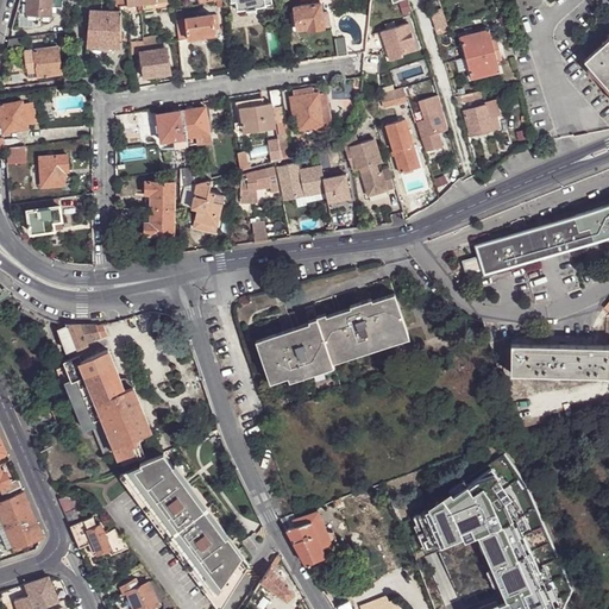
[(51,8),(61,10),(62,0),(27,0),(26,16),(51,17),(51,8)]
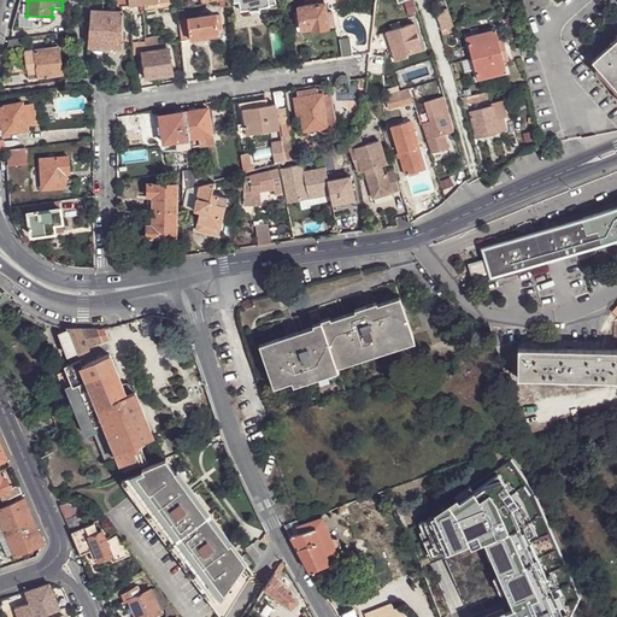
[(259,9),(269,7),(266,0),(233,0),(234,4),(239,3),(240,12),(250,10),(250,12),(259,10),(259,9)]
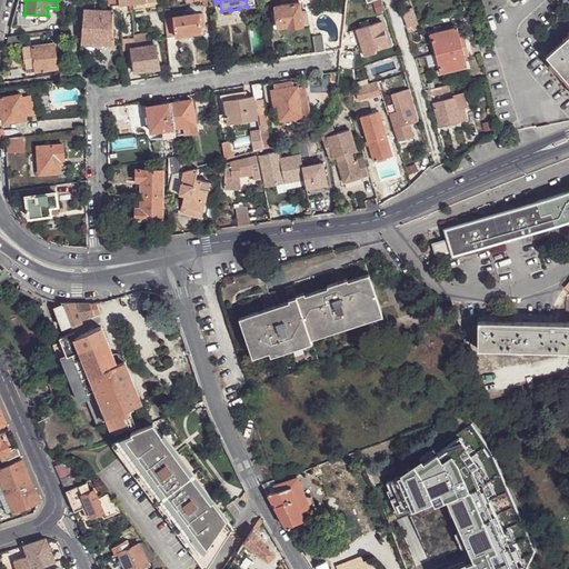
[(347,0),(347,11),(366,3),(365,0),(347,0)]
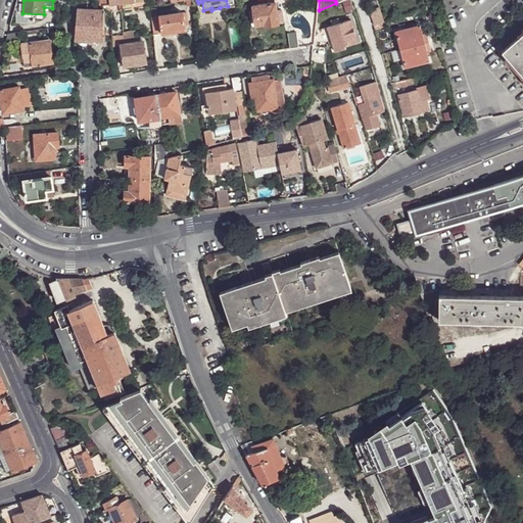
[(252,6),(253,11),(255,24),(255,26),(264,25),(265,27),(279,24),(278,24),(277,15),(276,8),(275,3),(252,6)]
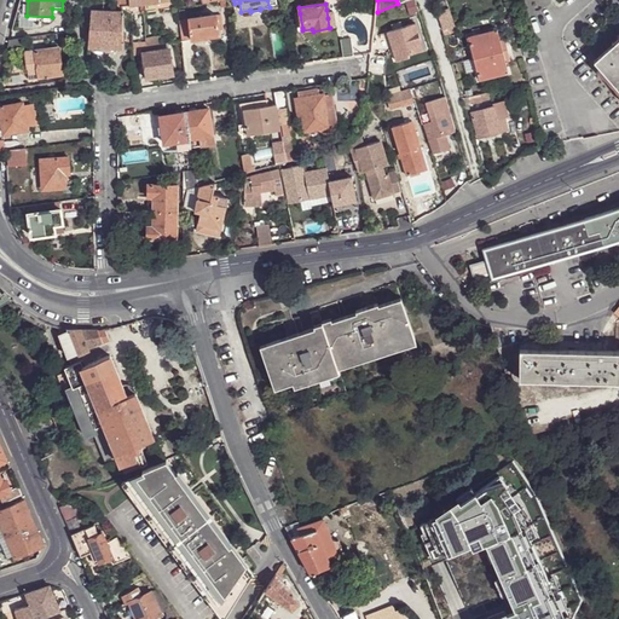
[(443,30),(455,27),(449,9),(437,13),(443,30)]
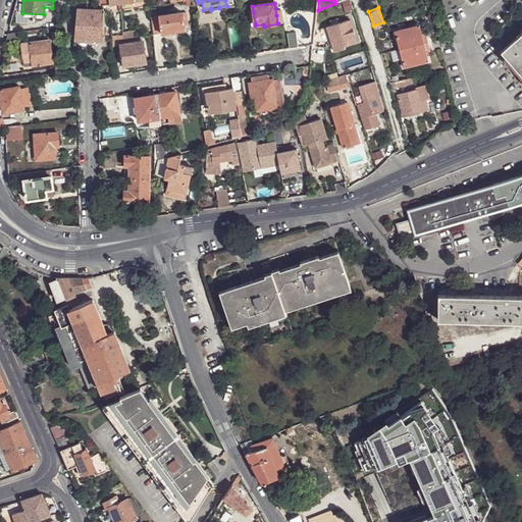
[(103,10),(76,10),(74,41),(104,41),(103,10)]
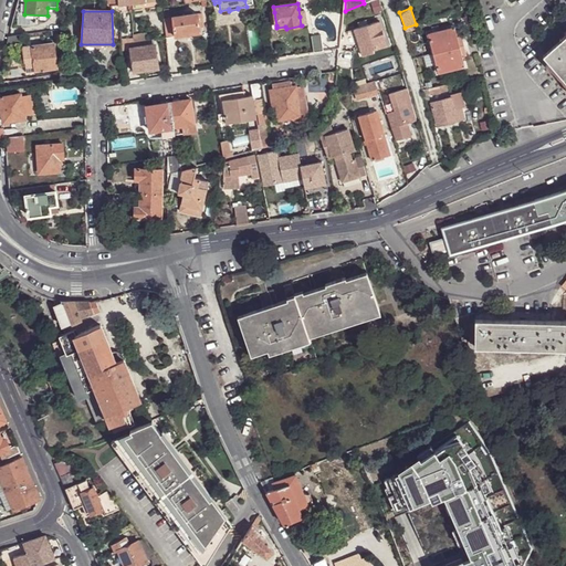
[(173,18),(175,37),(189,35),(188,31),(199,30),(197,14),(173,18)]
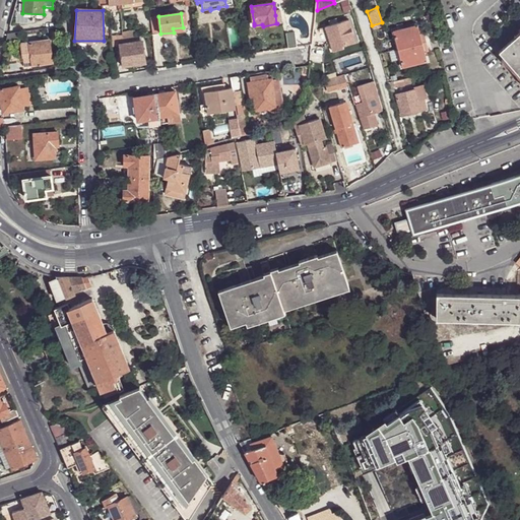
[(149,17),(151,36),(160,34),(158,16),(149,17)]
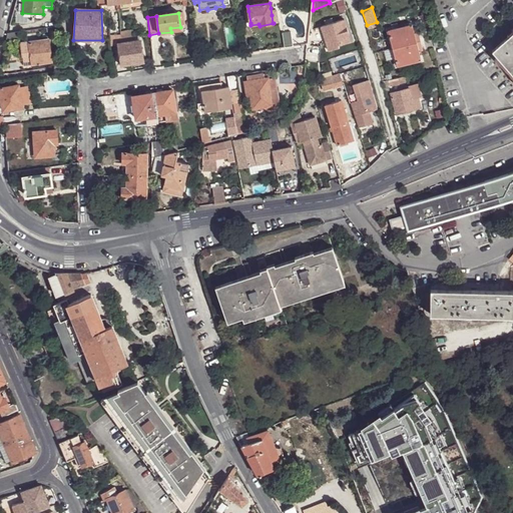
[(338,45),(341,44),(350,40),(343,20),(333,24),(331,19),(324,22),(326,26),(320,28),(329,52),(339,48),(338,45)]
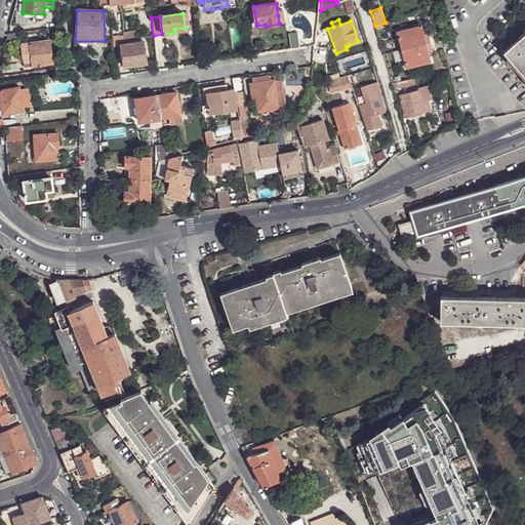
[(429,54),(445,50),(442,40),(439,41),(423,35),(421,26),(399,32),(400,37),(398,37),(402,51),(404,61),(405,65),(408,64),(409,69),(431,63),(429,54)]
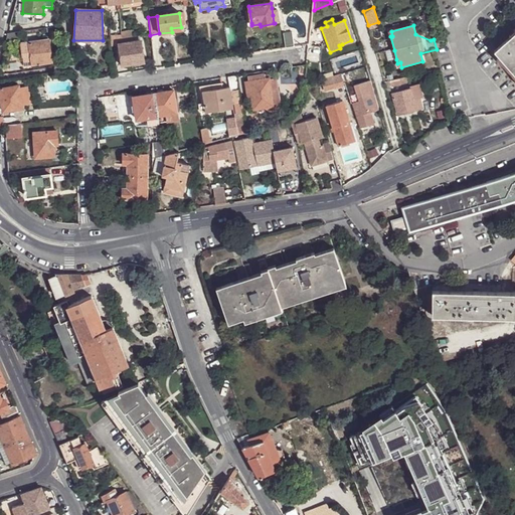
[(514,31),(493,51),(514,75),(514,31)]
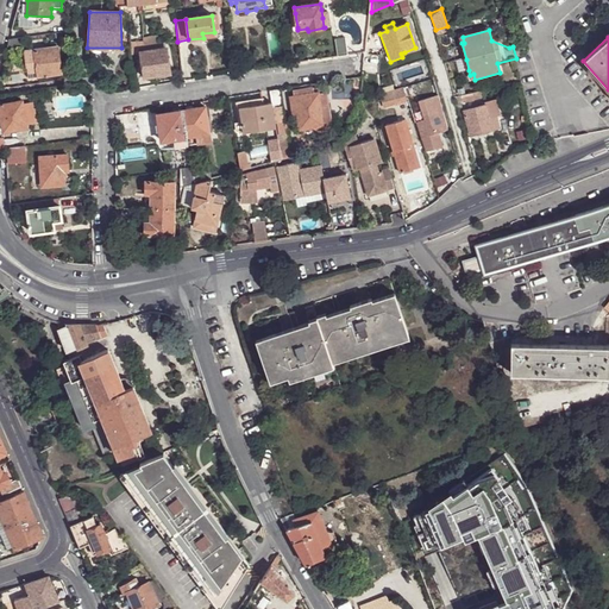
[(27,49),(25,38),(10,41),(7,51),(27,49)]
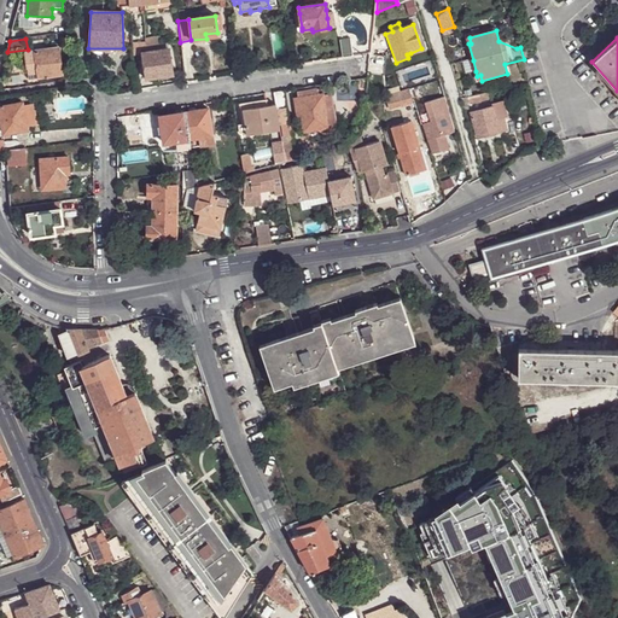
[(343,58),(354,56),(351,39),(340,40),(343,58)]
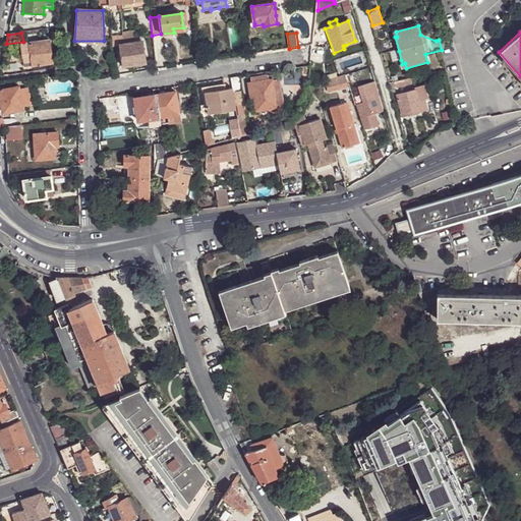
[(113,47),(117,47),(120,40),(121,40),(121,36),(112,37),(113,47)]
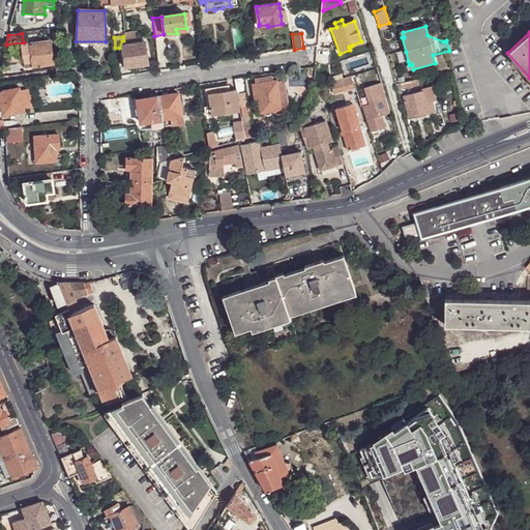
[(24,68),(29,67),(33,67),(54,64),(50,39),(21,43),(24,68)]
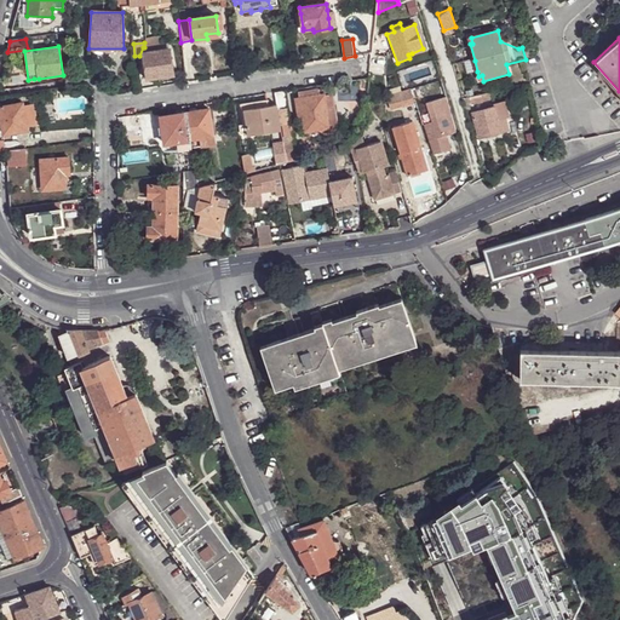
[(147,80),(161,78),(173,76),(170,50),(155,52),(143,55),(147,80)]
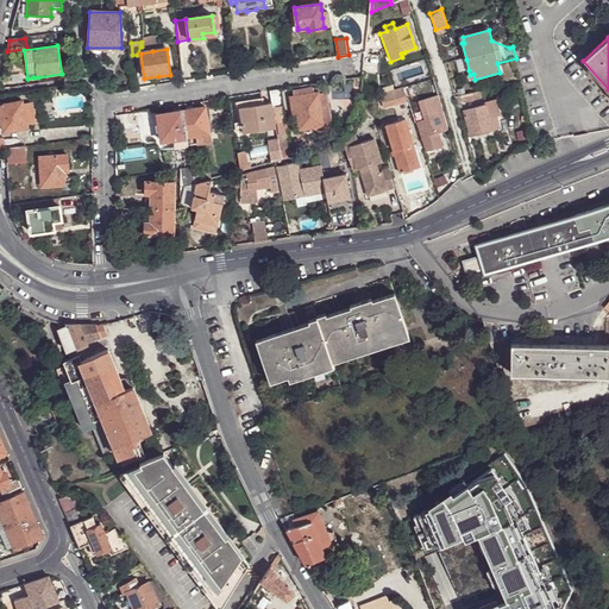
[(408,61),(405,52),(401,54),(402,57),(390,62),(391,67),(408,61)]
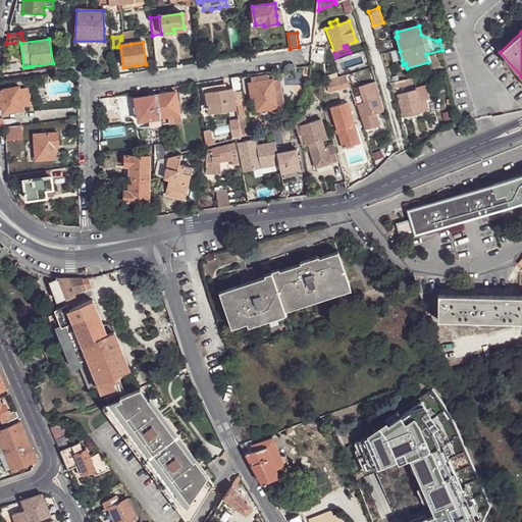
[(402,60),(400,51),(389,53),(393,63),(402,60)]
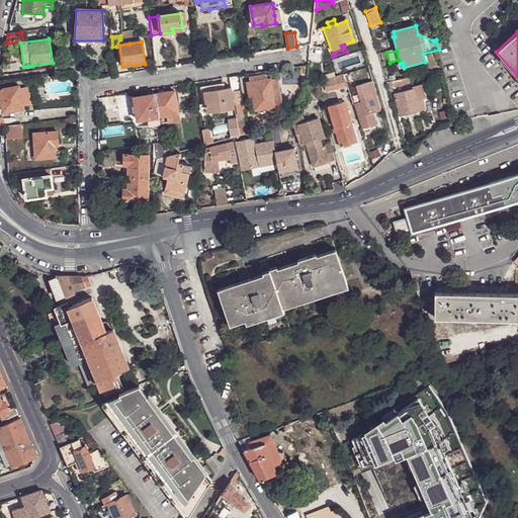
[(251,82),(269,79),(268,74),(250,77),(251,82)]
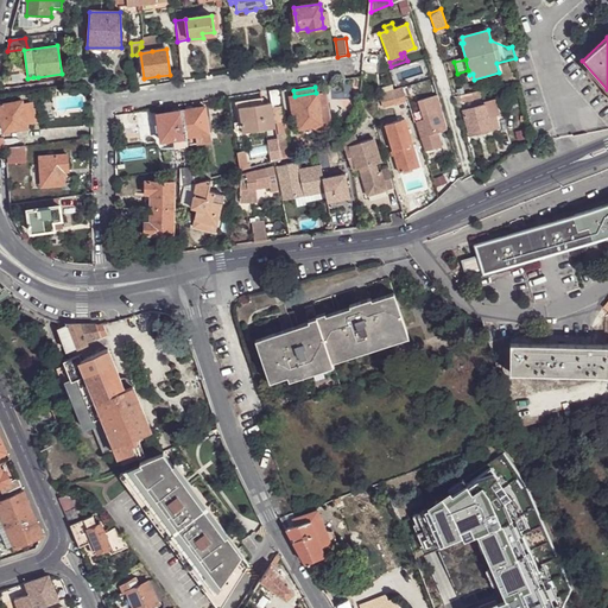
[(279,89),(270,90),(272,102),(272,107),(273,107),(282,106),(279,89)]
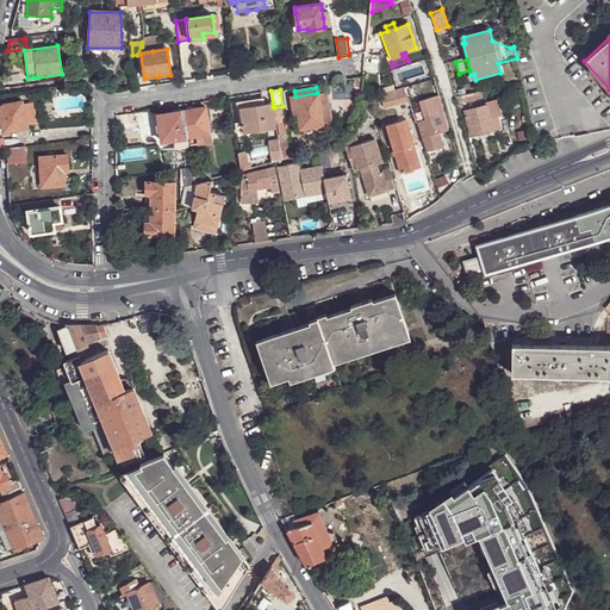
[(403,89),(379,97),(383,105),(405,98),(403,89)]
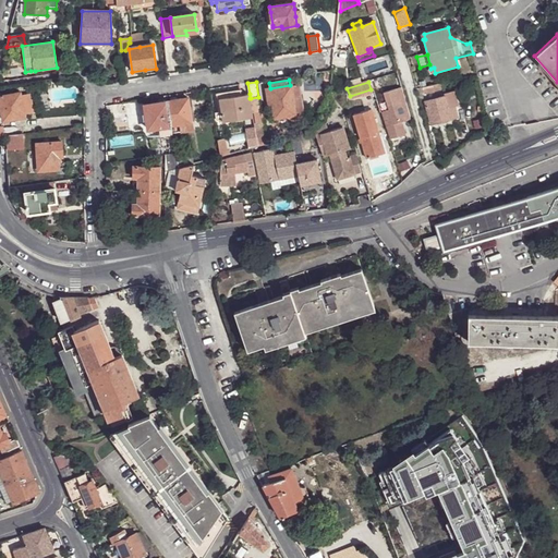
[(443,89),(440,83),(421,88),(423,94),(423,95),(433,93),(433,92),(443,89)]
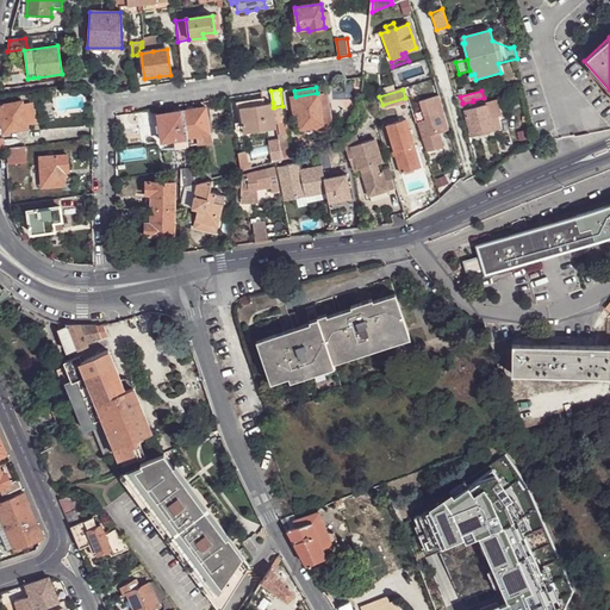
[(327,92),(321,93),(325,124),(331,124),(327,92)]
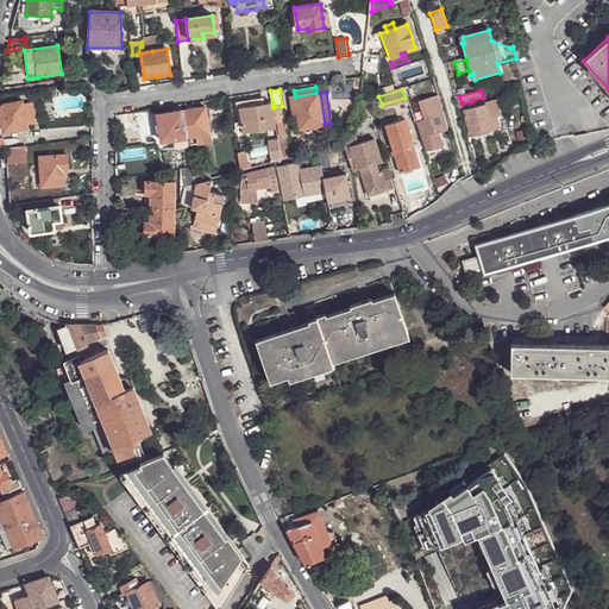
[(320,93),(316,93),(295,96),(290,98),(294,117),(297,117),(300,130),(325,126),(325,124),(320,93)]
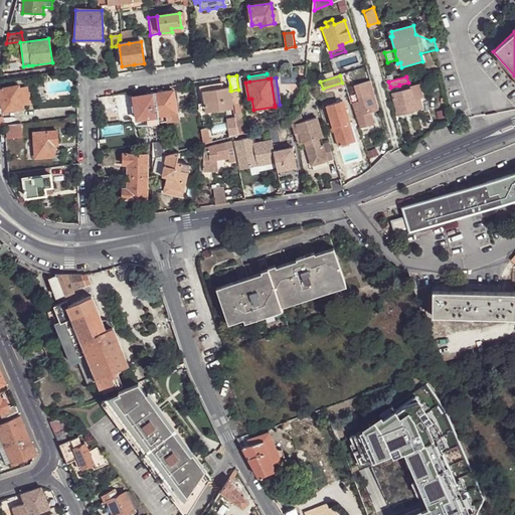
[(370,80),(353,86),(358,102),(352,104),(360,129),(374,125),(371,112),(378,110),(370,80)]
